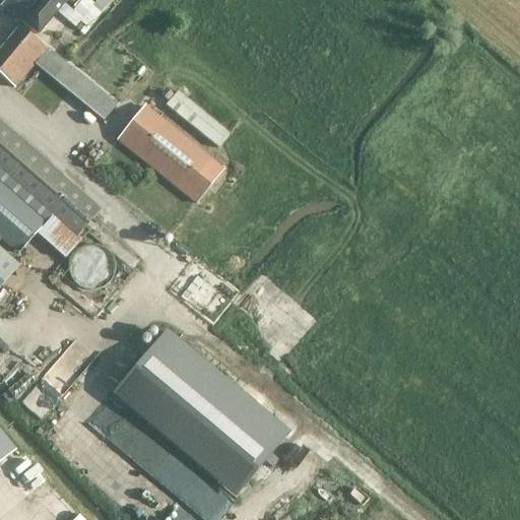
[(0,0),(0,6),(39,37),(58,13),(46,3),(43,7),(40,5),(37,8),(28,0),(0,0)]
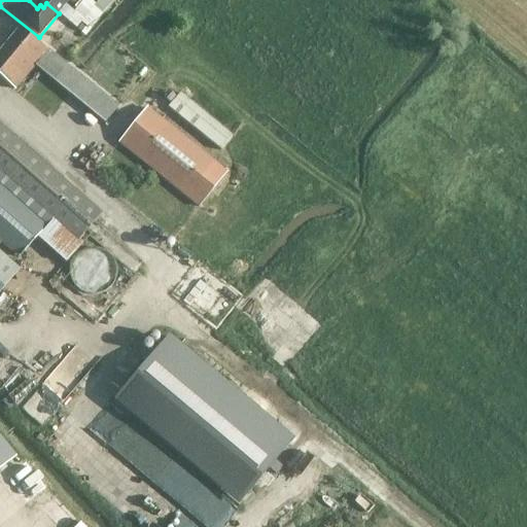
[(46,3),(59,13),(70,0),(29,0),(37,8),(40,5),(43,7),(46,3)]
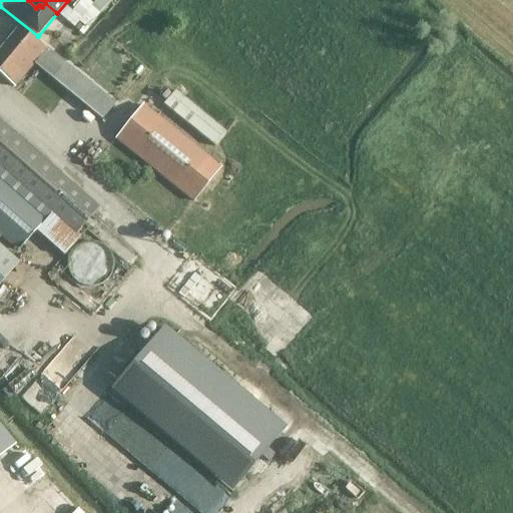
[(0,75),(15,88),(47,49),(20,27),(0,50),(0,75)]
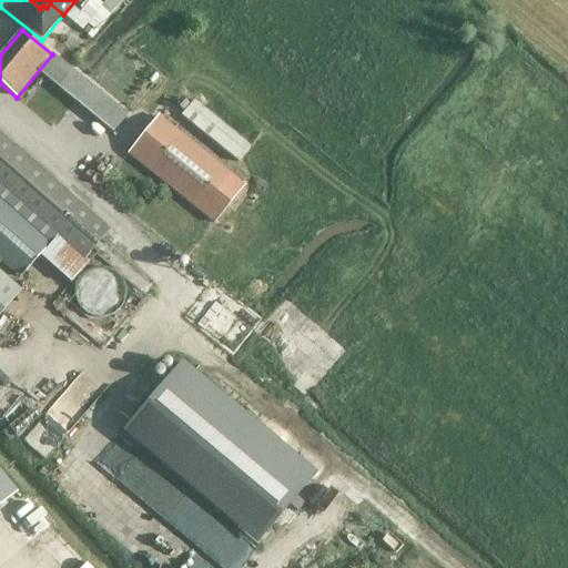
[(196,98),(183,113),(240,162),(253,146),(196,98)]
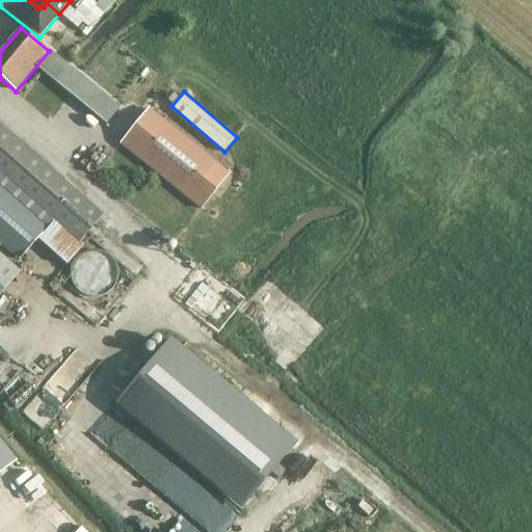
[(201,210),(230,176),(149,109),(120,143),(201,210)]
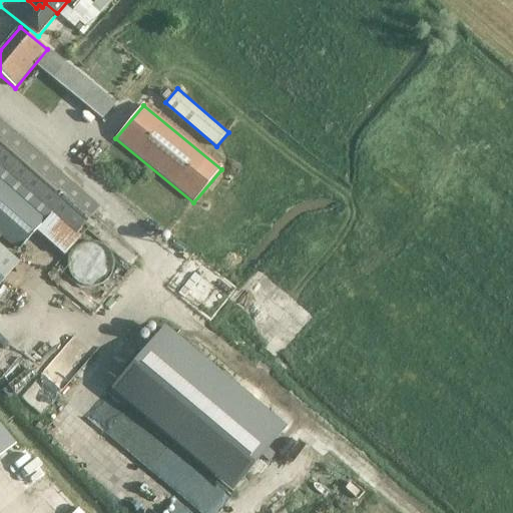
[(0,233),(19,250),(27,241),(45,220),(29,206),(35,200),(76,235),(98,210),(0,123),(0,233)]
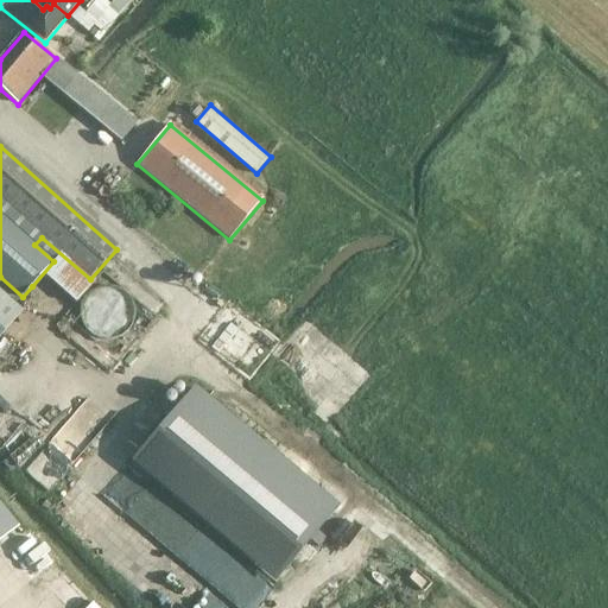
[(0,337),(23,314),(0,292),(0,337)]
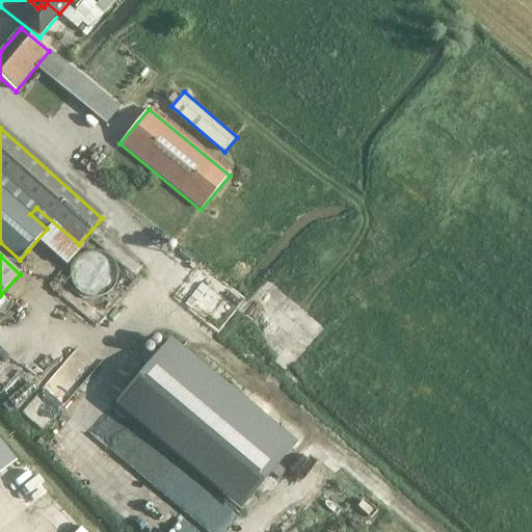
[(204,265),(182,296),(222,324),(244,293),(204,265)]
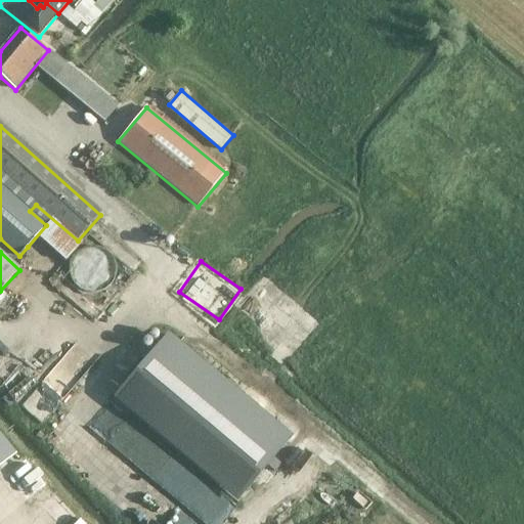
[(166,335),(126,383),(250,486),(290,439),(166,335)]
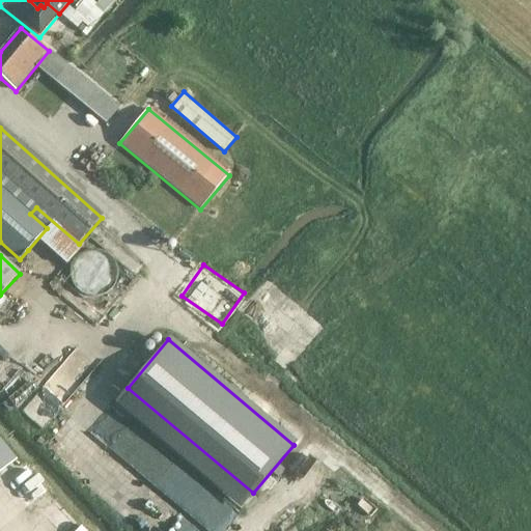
[(0,474),(16,462),(0,442),(0,474)]
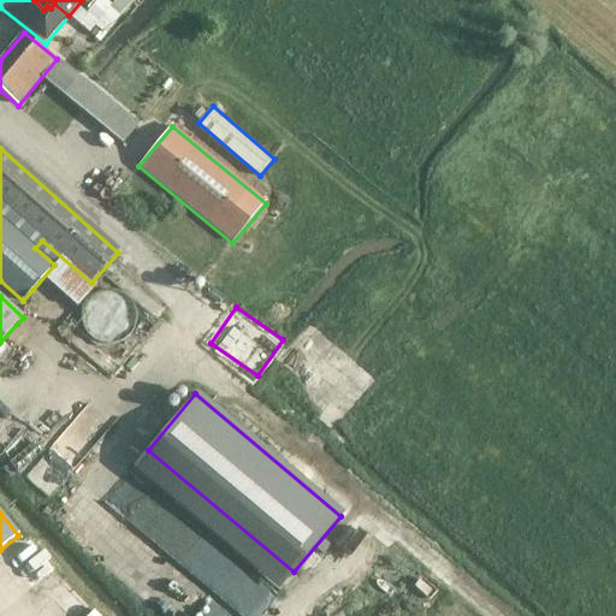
[(120,581),(150,560),(147,555),(158,546),(135,515),(94,544),(120,581)]
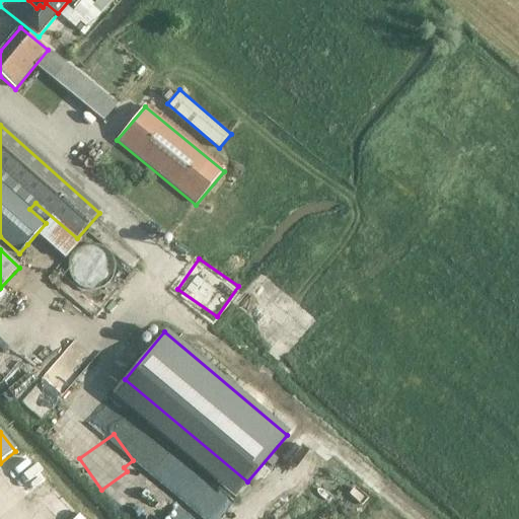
[(139,480),(151,504),(162,499),(150,474),(139,480)]
